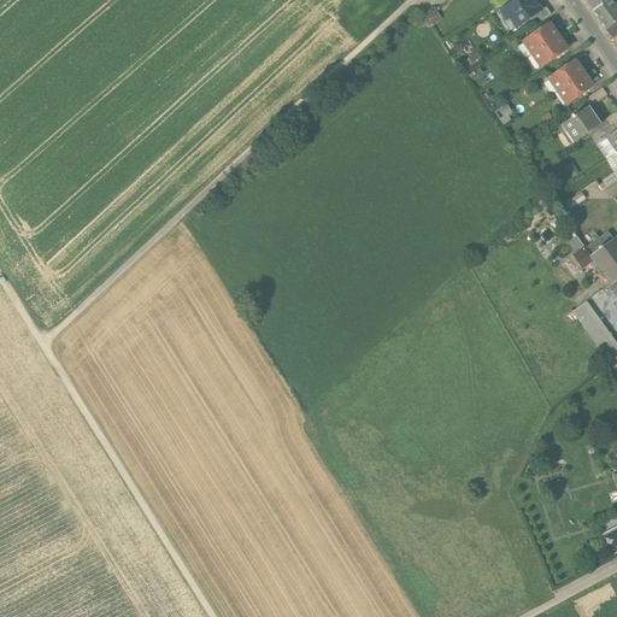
[(540,11),(539,11),(536,7),(538,6),(533,0),(516,0),(500,12),(505,22),(511,18),(517,27),(529,18),(540,11)]
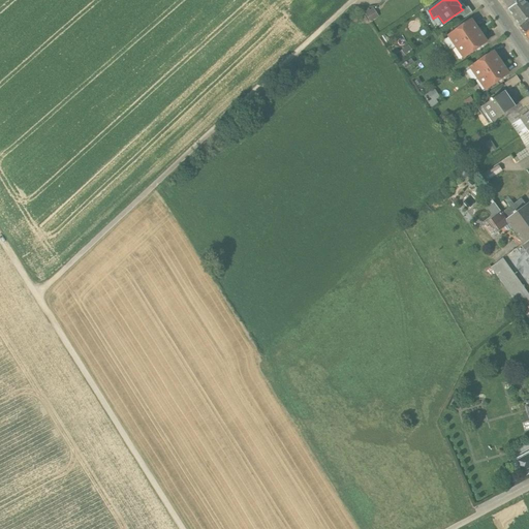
[(501,0),(508,9),(522,0),(501,0)]
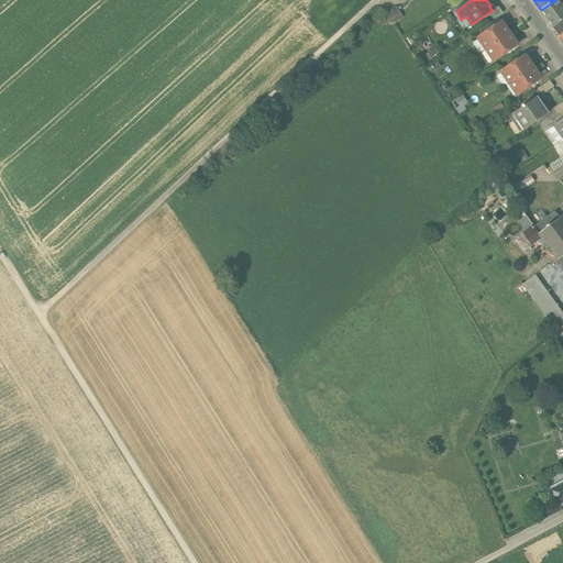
[(555,0),(541,10),(540,11),(552,29),(562,19),(562,10),(555,0)]
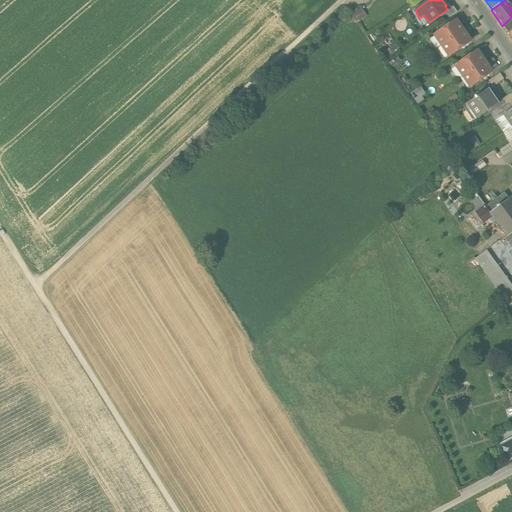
[(448,9),(439,15),(444,21),(457,12),(452,5),(447,9),(448,9)]
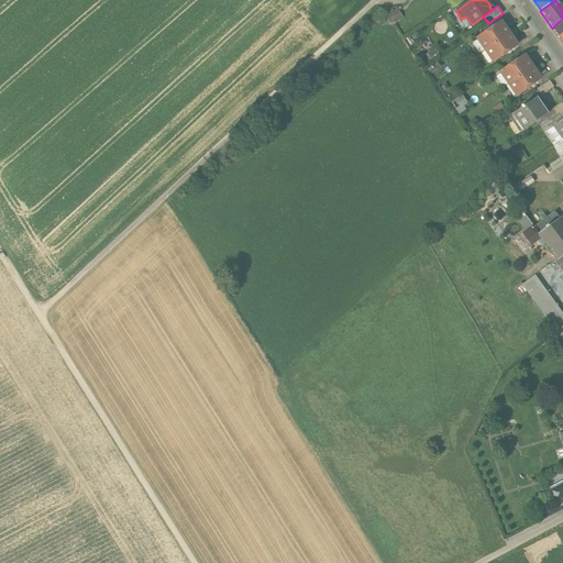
[(562,19),(552,29),(562,44),(562,19)]
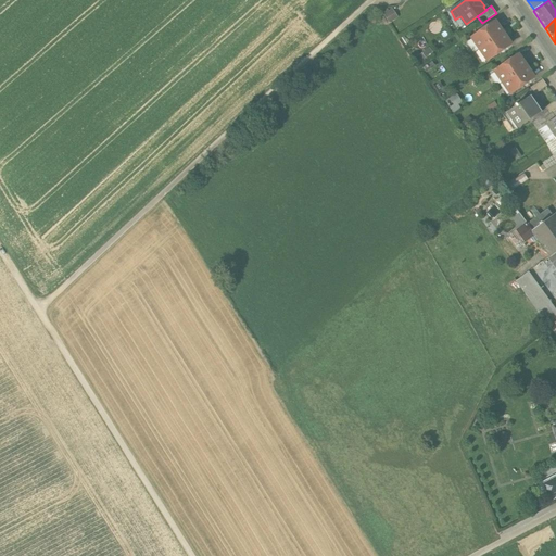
[(494,22),(471,38),(479,50),(503,34),(494,22)]
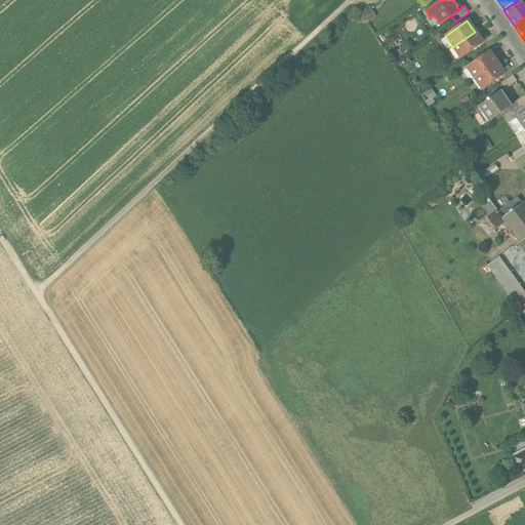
[(475,32),(452,47),(459,57),(482,42),(475,32)]
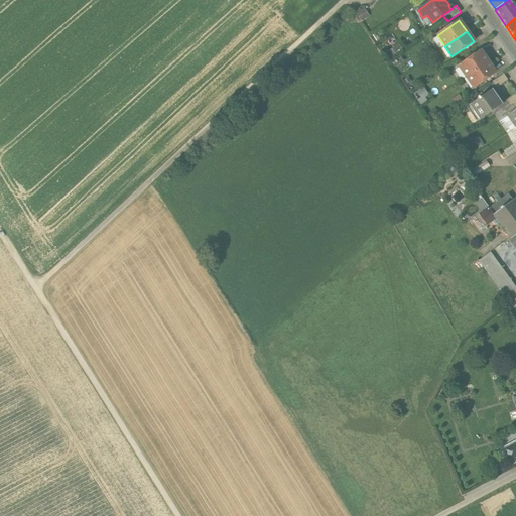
[(481,51),(459,67),(467,77),(488,61),(481,51)]
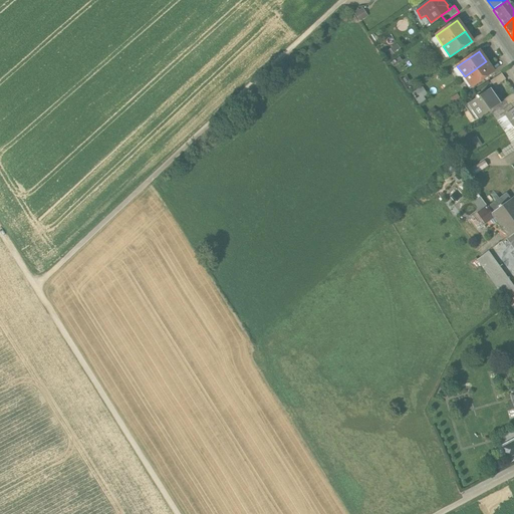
[(486,61),(465,76),(472,87),(493,72),(486,61)]
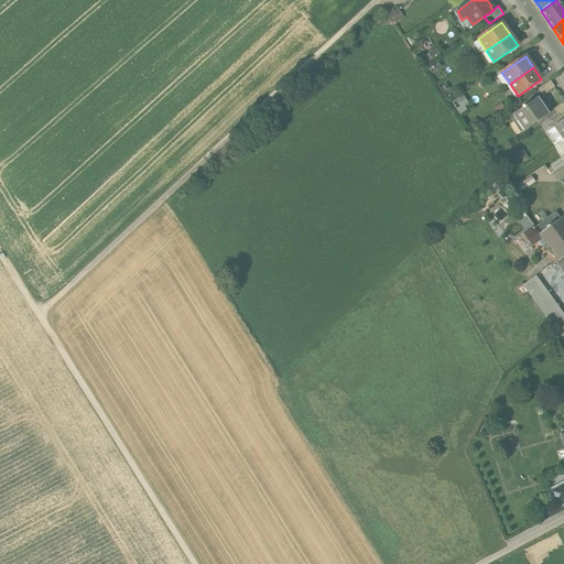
[(550,80),(539,89),(543,96),(554,87),(550,80)]
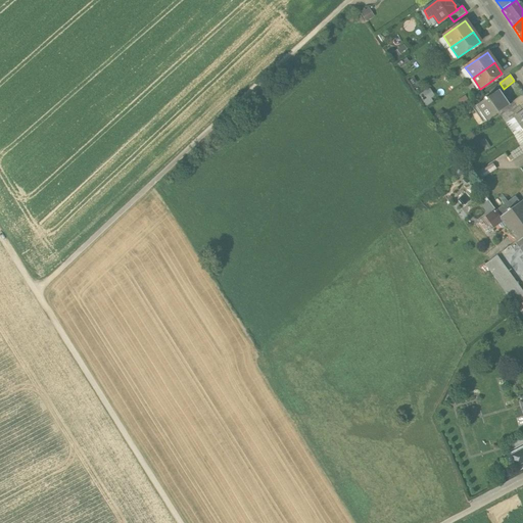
[(426,103),(437,98),(432,88),(421,93),(426,103)]
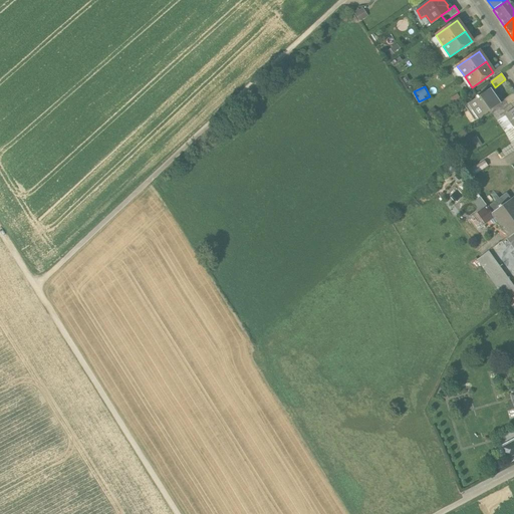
[(490,88),(477,97),(476,97),(474,98),(475,99),(467,104),(477,119),(500,103),(490,88)]
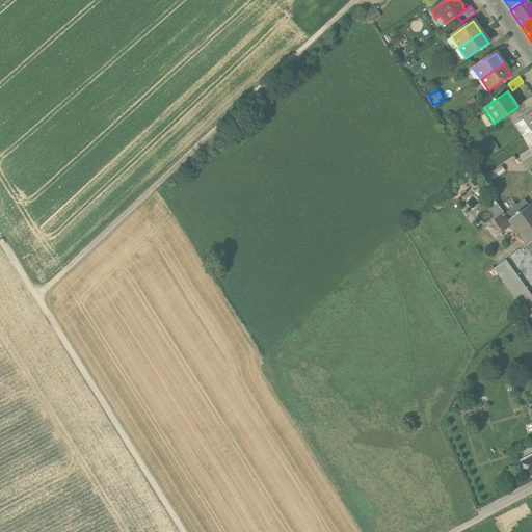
[(531,96),(521,103),(525,109),(528,107),(531,104),(531,96)]
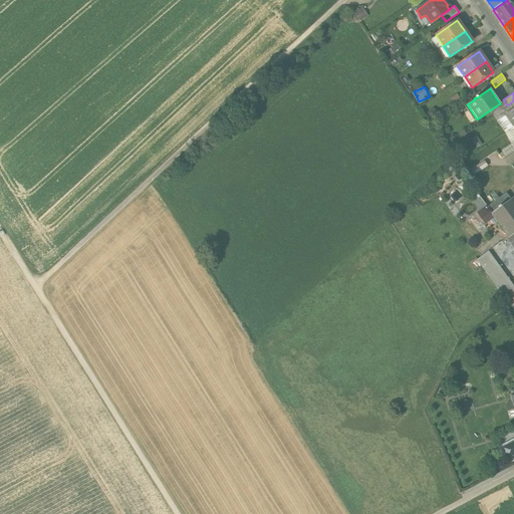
[(507,105),(500,110),(504,116),(505,114),(513,109),(510,103),(507,105)]
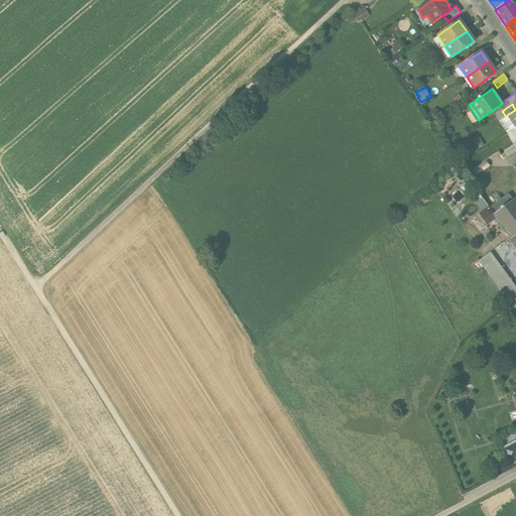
[(515,109),(515,110),(507,115),(515,126),(515,125),(515,109)]
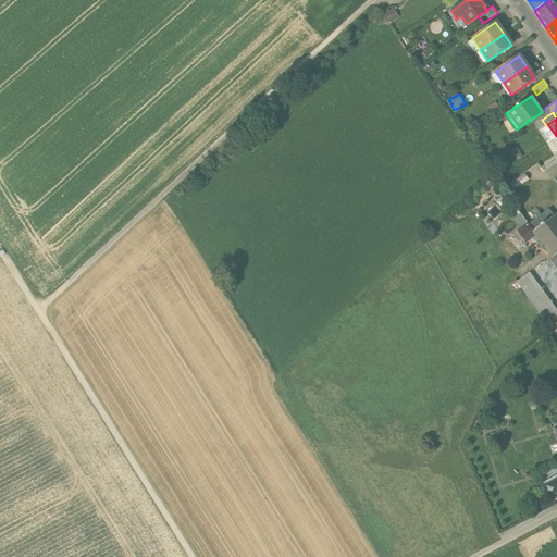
[(524,175),(508,186),(511,192),(528,181),(524,175)]
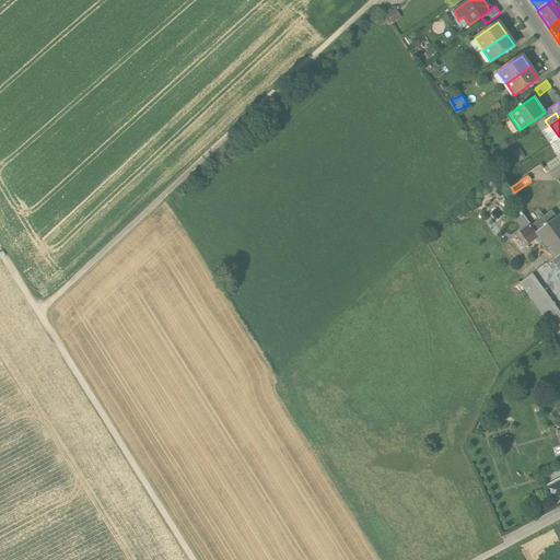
[(501,219),(506,213),(499,205),(492,211),(501,219)]
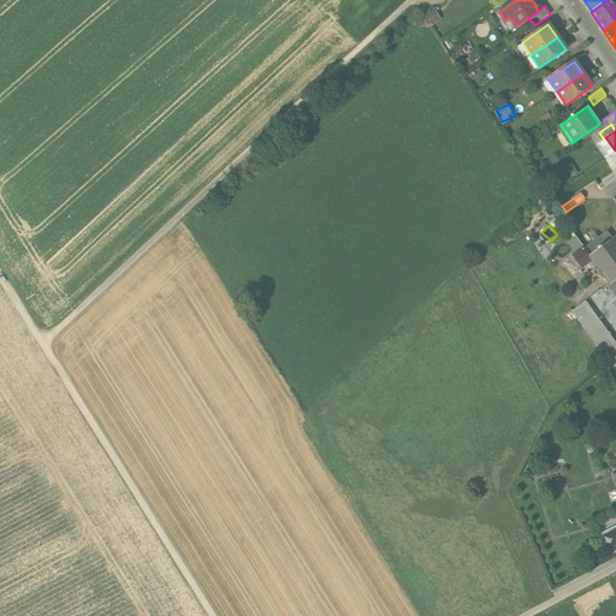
[(606,232),(598,238),(594,235),(591,238),(593,242),(585,248),(584,248),(593,261),(610,284),(615,279),(615,243),(606,231),(605,231),(606,232)]
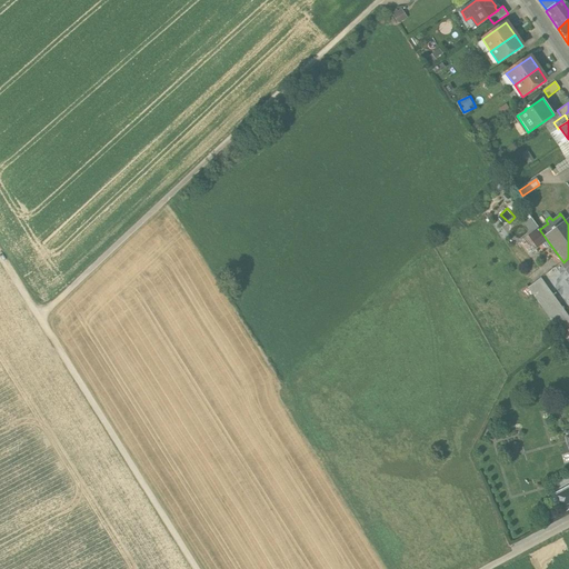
[(536,249),(548,241),(539,229),(531,218),(523,225),(528,231),(527,236),(536,249)]
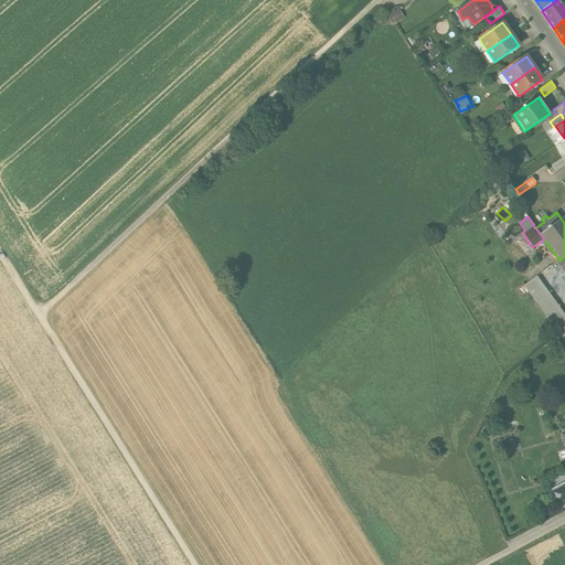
[(564,316),(536,277),(523,286),(556,331),(564,323),(564,316)]
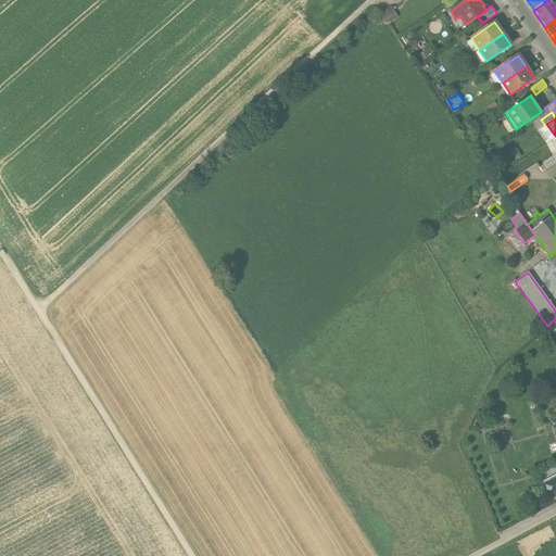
[(555,478),(544,485),(550,494),(555,490),(555,478)]
